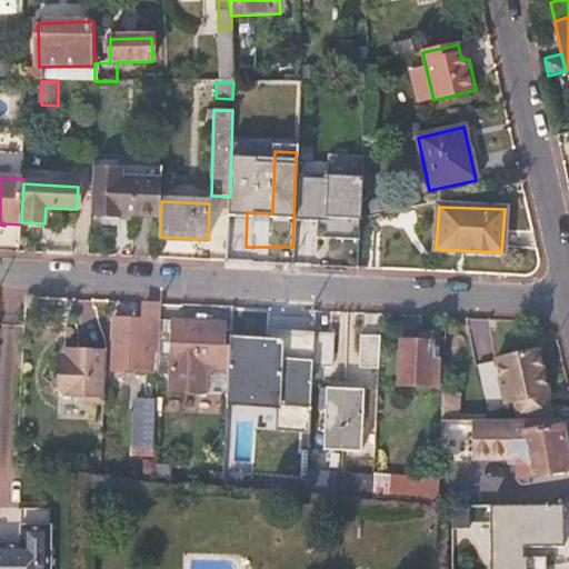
[(321,246),(322,219),(293,218),(292,245),(321,246)]
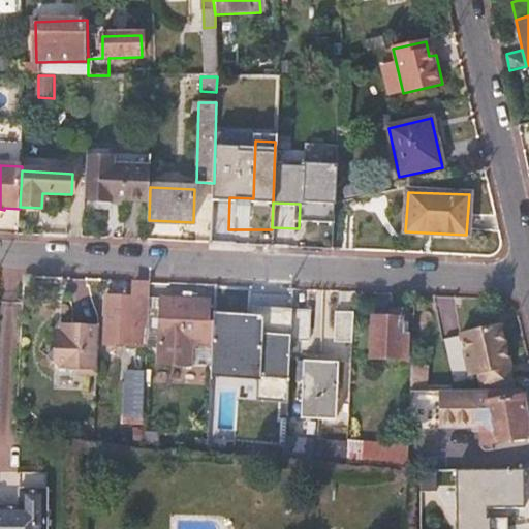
[(145,341),(147,299),(106,297),(103,339),(145,341)]
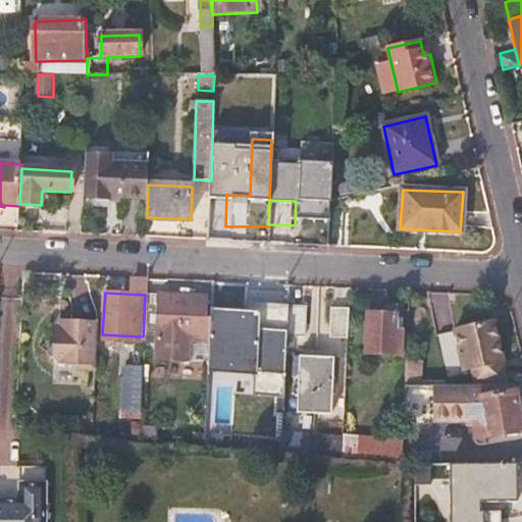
[(209,343),(211,315),(200,314),(201,297),(145,295),(143,336),(143,346),(143,349),(174,350),(174,341),(209,343)]
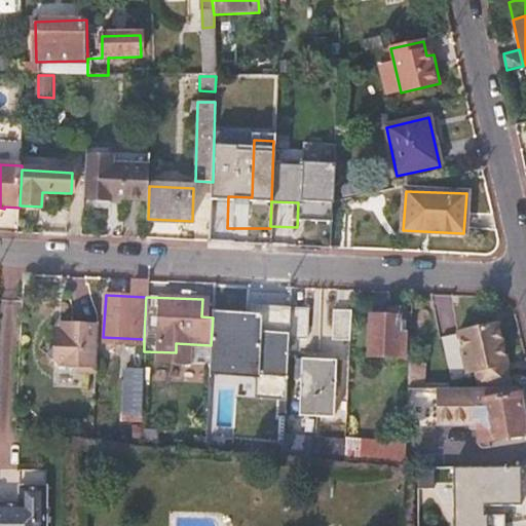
[(466,373),(466,374),(506,366),(496,324),(495,324),(492,308),(454,316),(459,341),(451,343),(452,376),(466,373)]
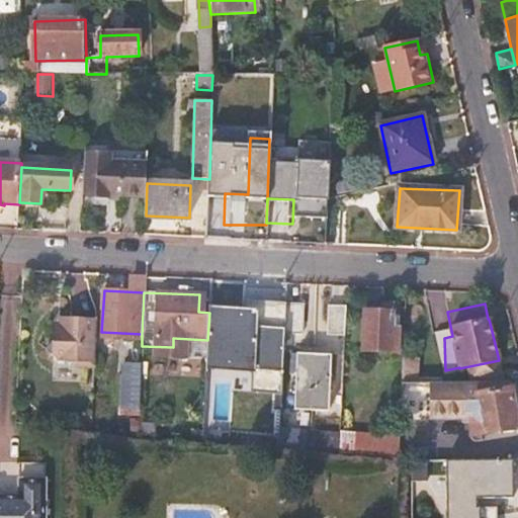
[(303,334),(304,306),(285,305),(285,329),(285,333),(303,334)]
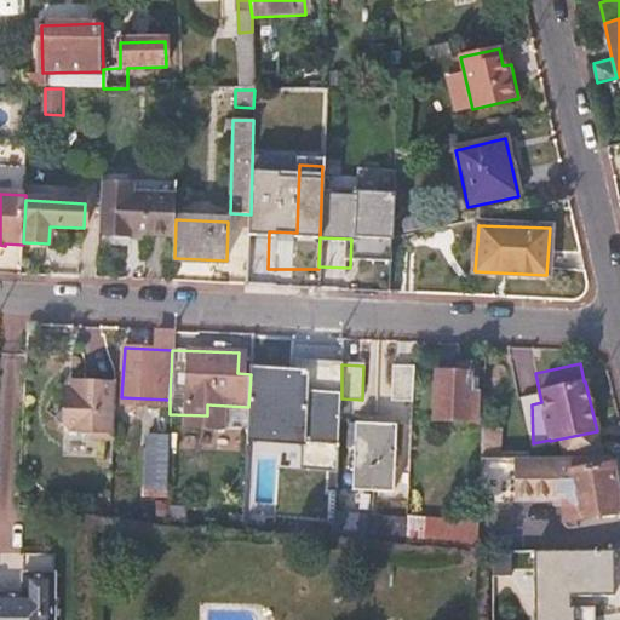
[(308,391),(309,372),(251,367),(251,374),(248,407),(246,441),(304,445),(304,441),(338,443),(342,399),(342,394),(308,391)]
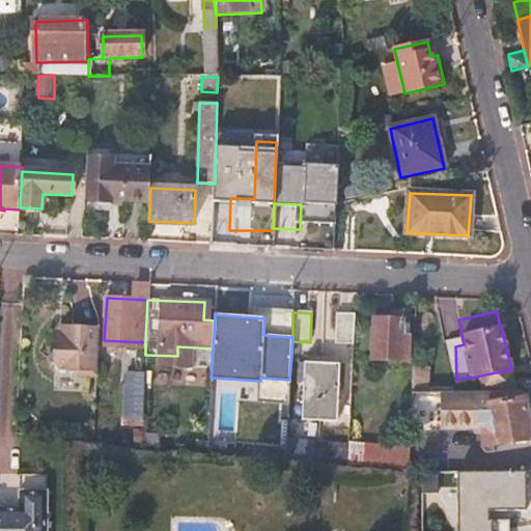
[(353,344),(355,315),(337,314),(336,343),(353,344)]
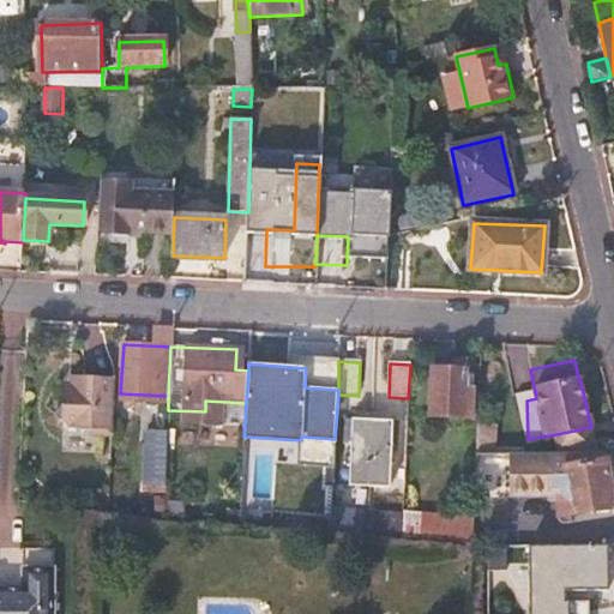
[(475,419),(476,390),(467,390),(467,372),(434,371),(432,416),(475,419)]
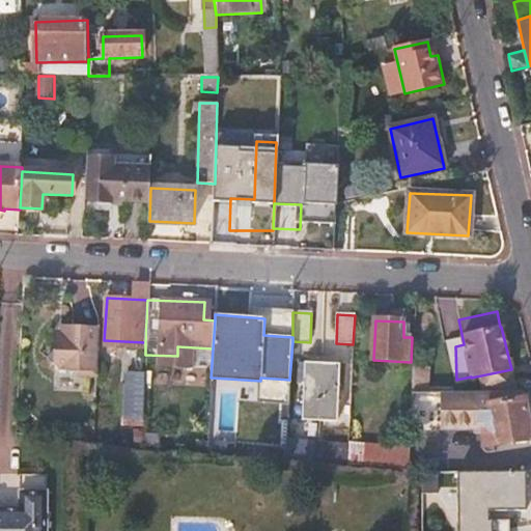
[(98,391),(100,326),(56,326),(54,390),(98,391)]
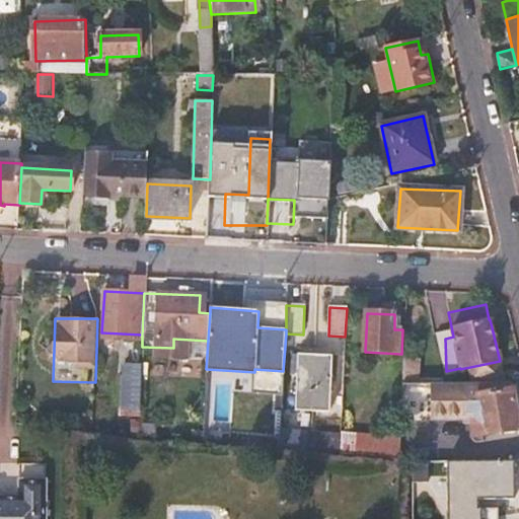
[(142,344),(142,335),(101,332),(101,343),(142,344)]
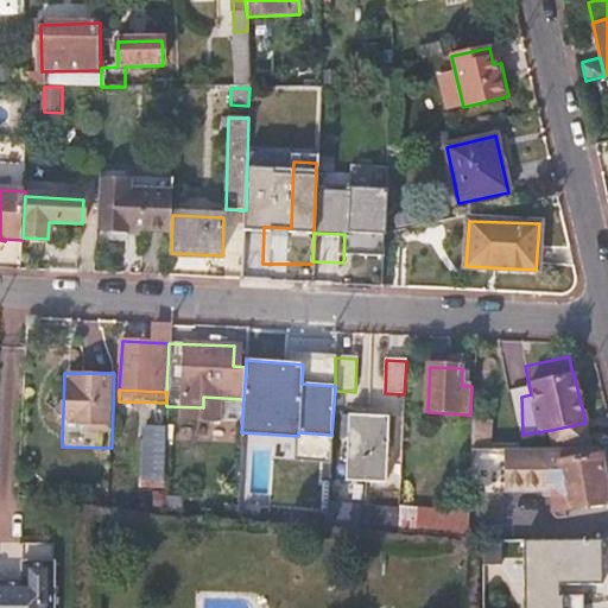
[(386,480),(388,420),(367,419),(349,419),(347,479),(386,480)]
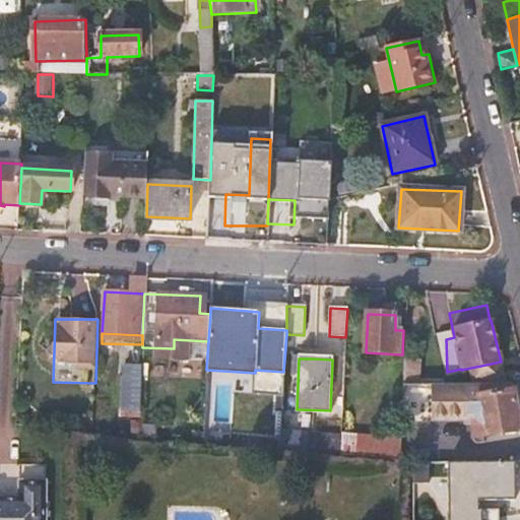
[(138,426),(141,368),(123,367),(121,412),(94,411),(93,435),(138,439),(138,426)]
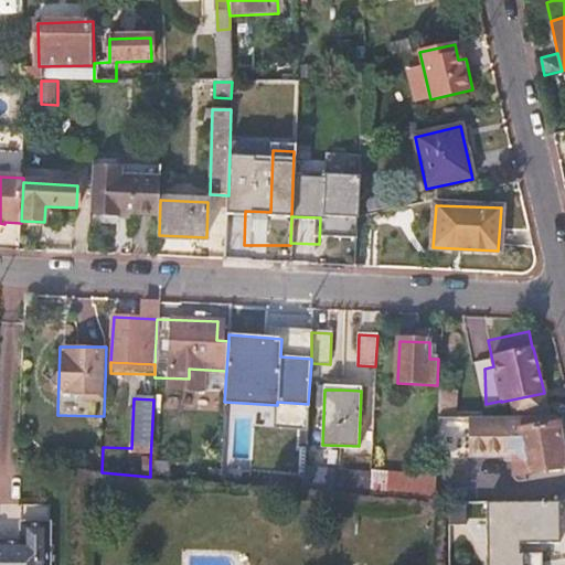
[(528,473),(564,465),(564,455),(556,416),(436,419),(435,450),(505,448),(504,434),(519,433),(528,473)]
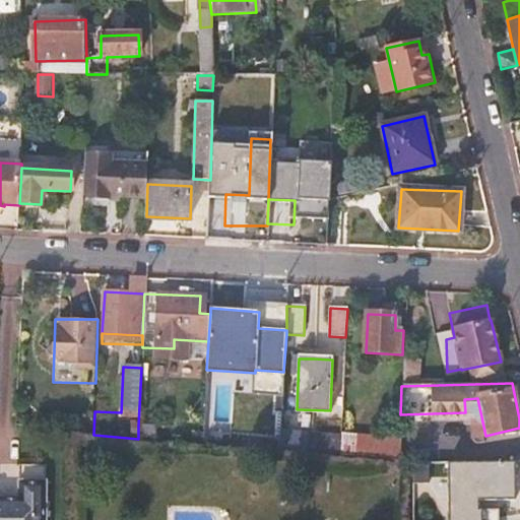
[(155,440),(155,427),(138,426),(138,439),(155,440)]
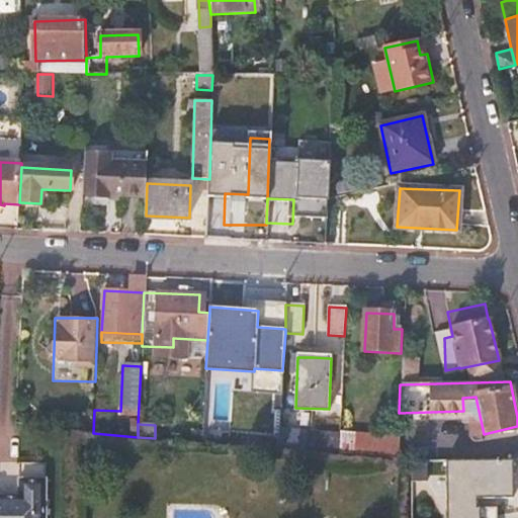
[(339,453),(340,436),(281,430),(280,447),(339,453)]
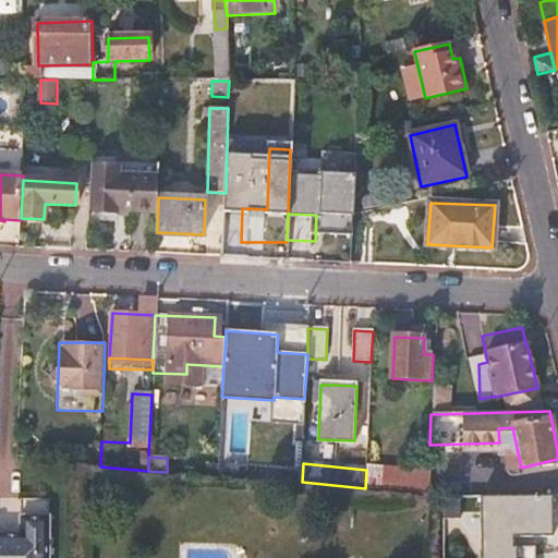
[(475,512),(475,496),(456,496),(445,496),(445,512),(475,512)]
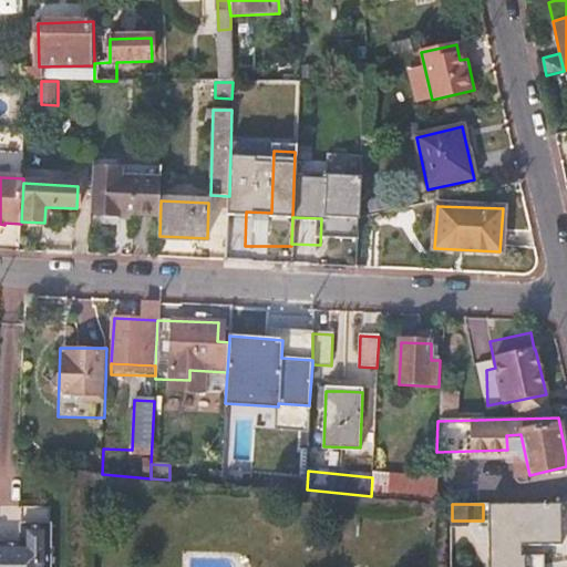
[(0,566),(50,566),(51,523),(23,523),(22,543),(0,542),(0,566)]
